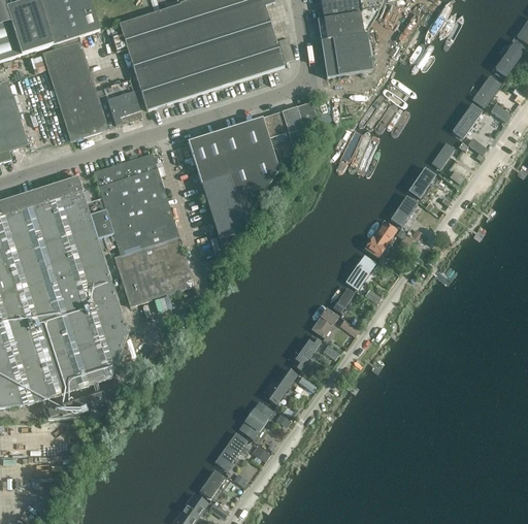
[(0,0),(0,60),(22,54),(3,0),(0,0)]
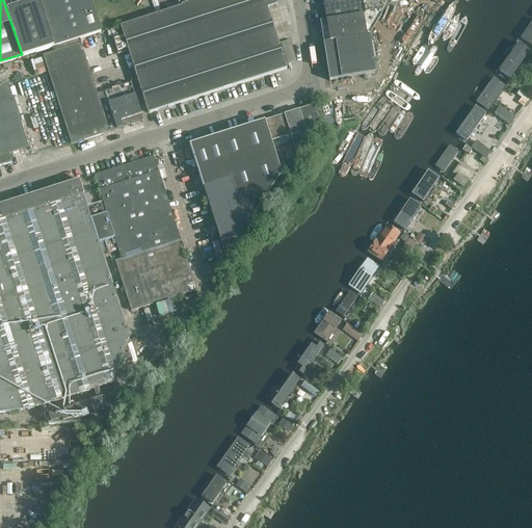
[(27,0),(18,3),(17,0),(12,0),(8,1),(8,0),(3,0),(22,54),(101,28),(90,0),(27,0)]
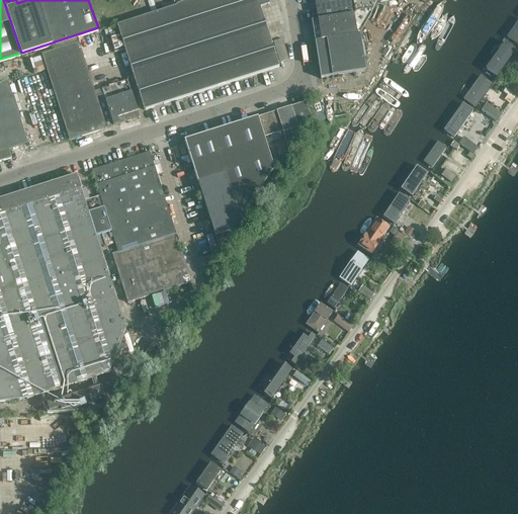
[(270,1),(269,0),(185,0),(117,21),(145,106),(274,65),(279,64),(260,4),(270,1)]
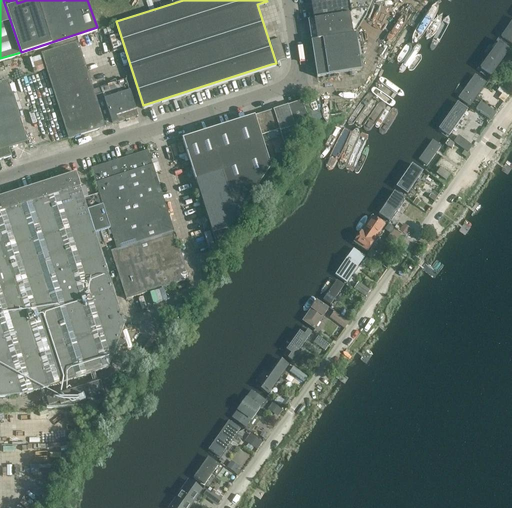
[(308,17),(311,39),(355,31),(365,15),(372,0),(347,0),(349,11),(308,17)]
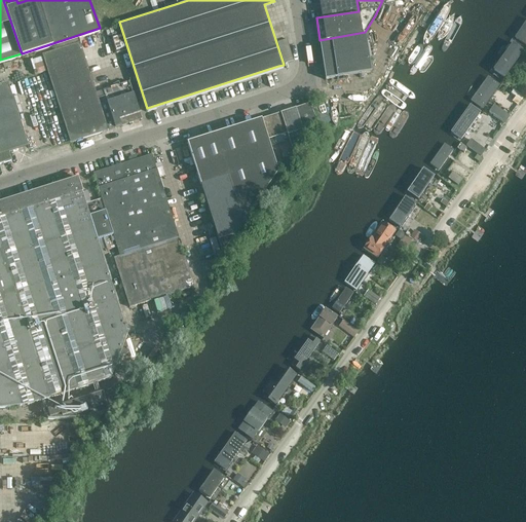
[(359,11),(357,0),(320,0),(323,16),(359,11)]
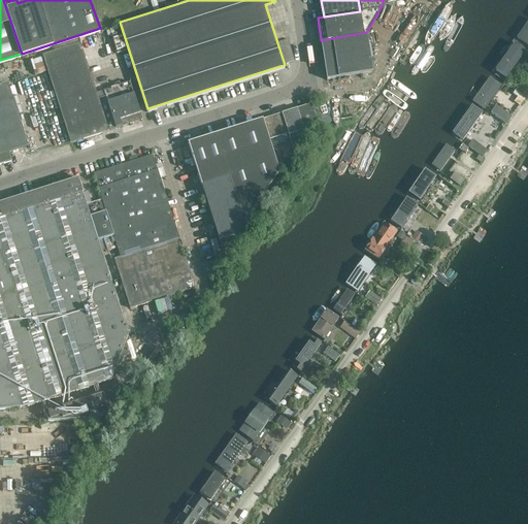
[(527,14),(517,32),(527,40),(527,14)]
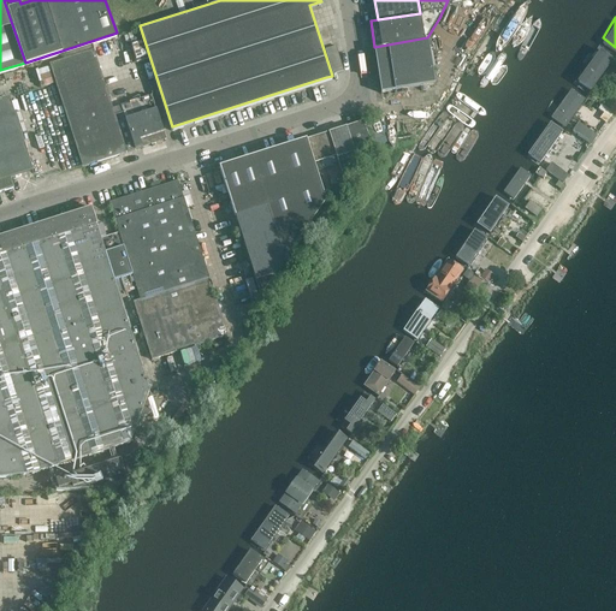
[(427,37),(374,47),(381,89),(434,81),(428,37),(427,37)]
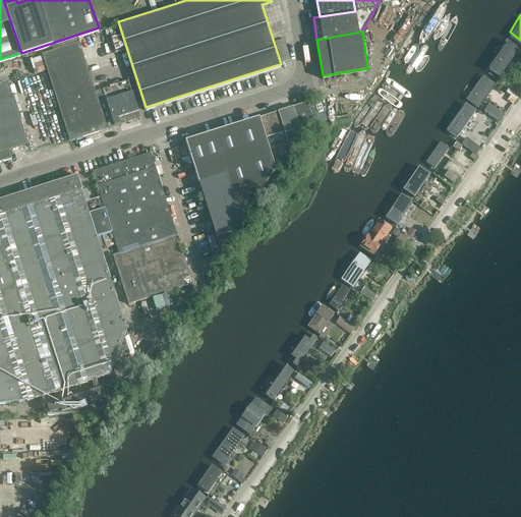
[(287,34),(276,37),(281,58),(292,55),(287,34)]
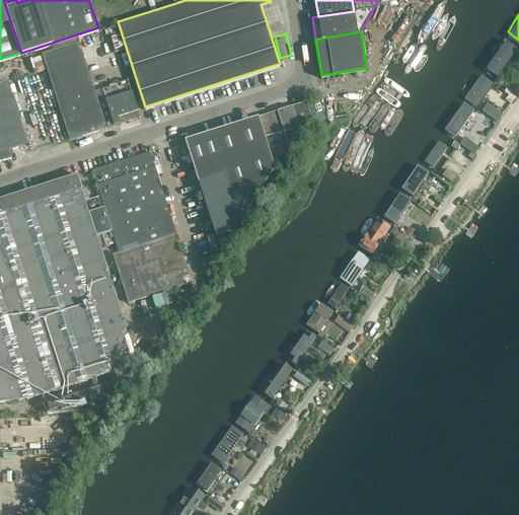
[(518,46),(505,35),(483,67),(496,77),(518,46)]
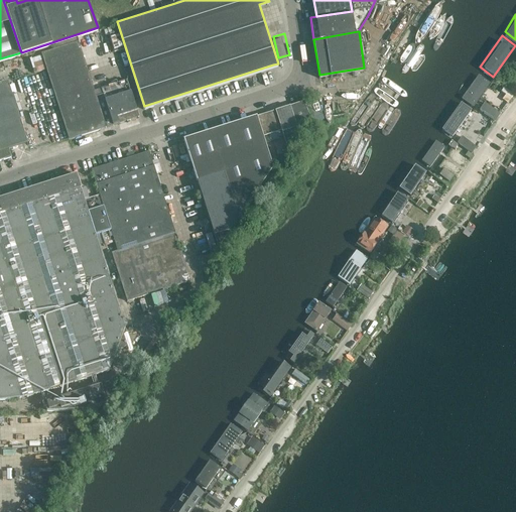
[(41,50),(69,136),(106,124),(113,122),(139,114),(127,77),(95,88),(79,38),(41,50)]
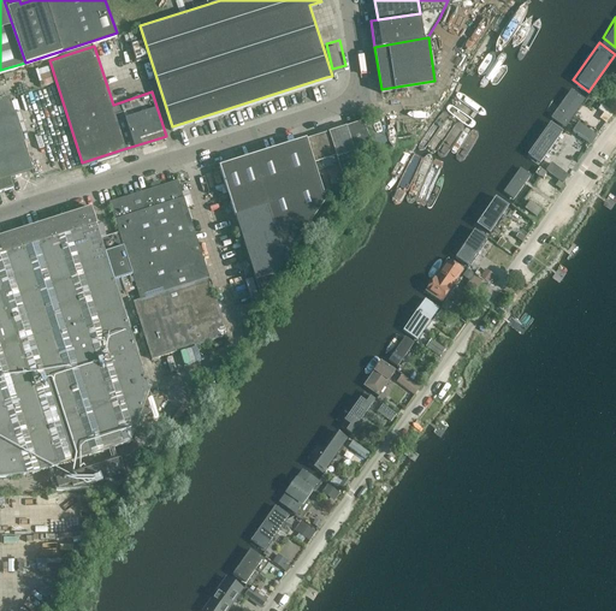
[(585,95),(570,84),(550,114),(566,124),(585,95)]
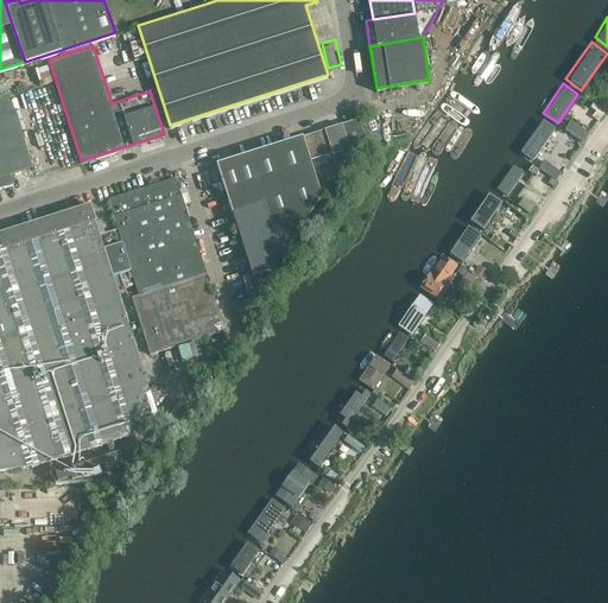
[(593,88),(589,94),(603,105),(607,99),(593,88)]
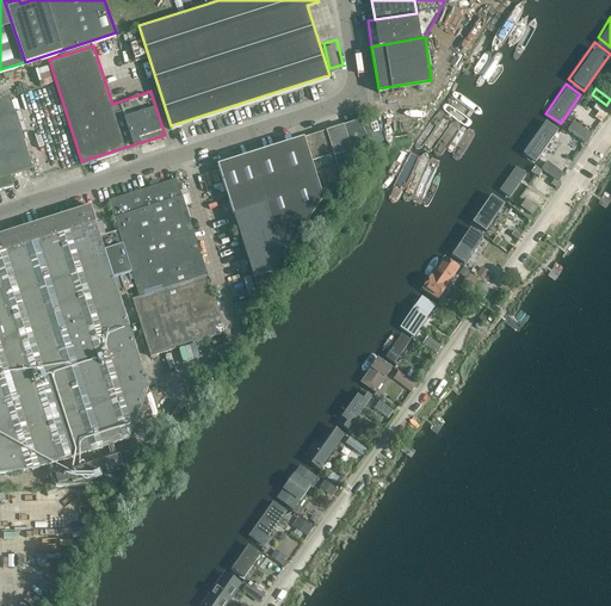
[(0,186),(13,184),(10,174),(32,167),(8,93),(0,96),(0,186)]
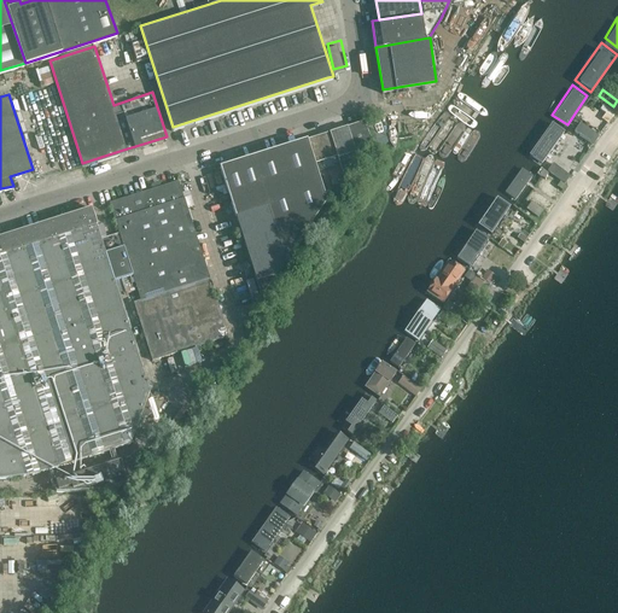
[(610,105),(605,111),(611,115),(616,109),(610,105)]
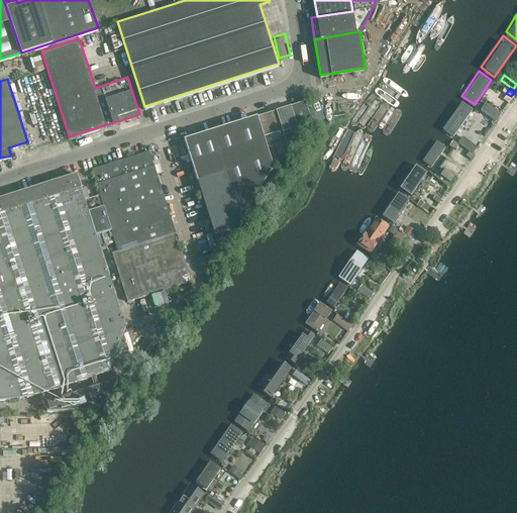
[(264,134),(283,128),(289,146),(310,115),(310,114),(324,109),(319,94),(305,99),(256,114),(264,134)]
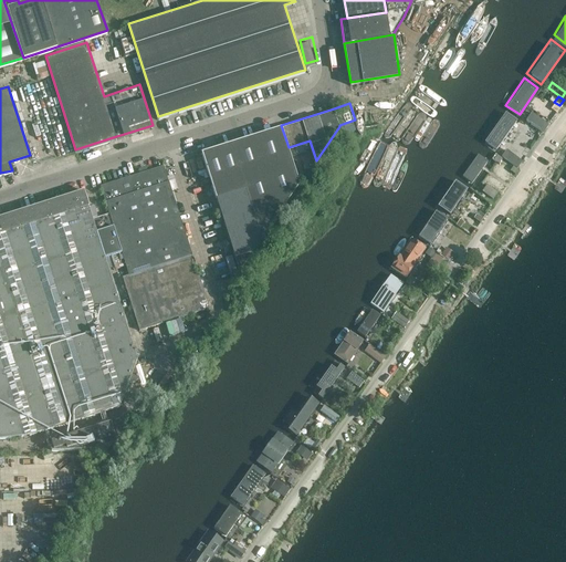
[(511,121),(499,112),(483,134),(496,142),(511,121)]
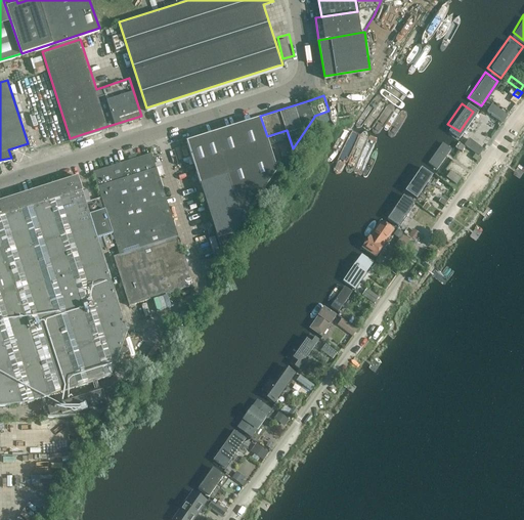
[(491,103),(487,110),(501,121),(507,115),(491,103)]
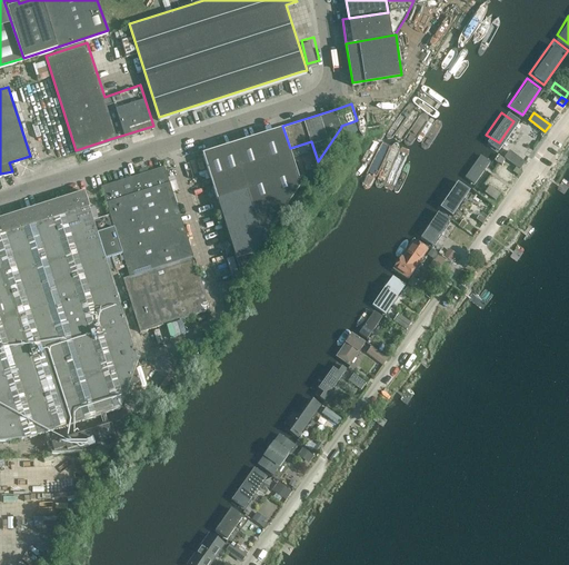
[(290,148),(282,126),(202,151),(240,268),(243,267),(251,255),(250,253),(255,253),(301,182),(290,148)]
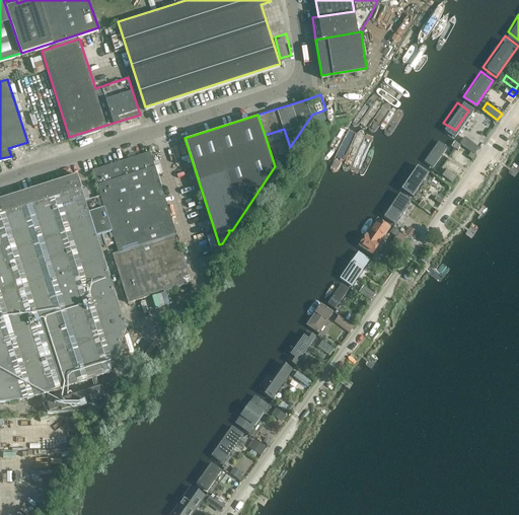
[(464,135),(460,141),(474,152),(478,146),(464,135)]
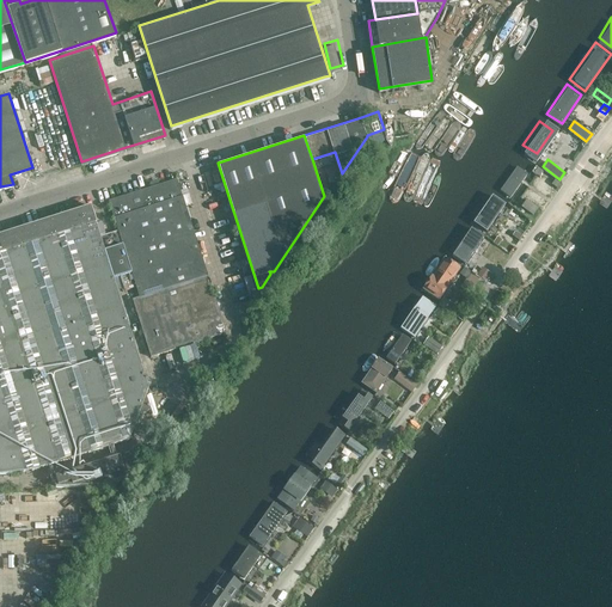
[(522,163),(503,186),(503,188),(503,189),(503,190),(505,190),(505,191),(506,191),(506,192),(507,192),(507,194),(508,194),(509,194),(510,194),(512,194),(530,167),(530,166),(530,165),(530,164),(528,164),(528,163),(527,161),(526,161),(525,161),(524,161),(522,161),(522,163)]
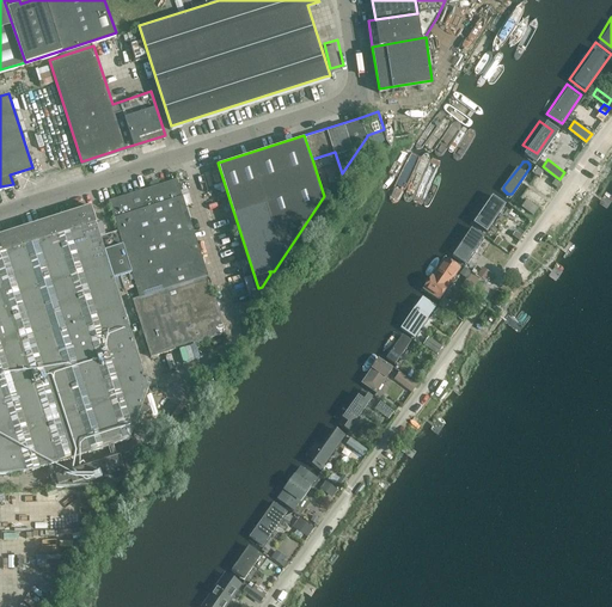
[(109,197),(118,227),(132,269),(140,295),(133,296),(151,355),(226,331),(177,176),(158,182),(157,181),(153,182),(153,184),(109,197)]
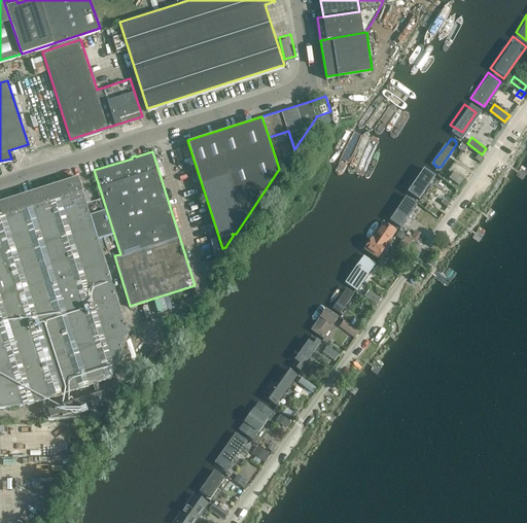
[(453,170),(449,175),(459,183),(463,177),(453,170)]
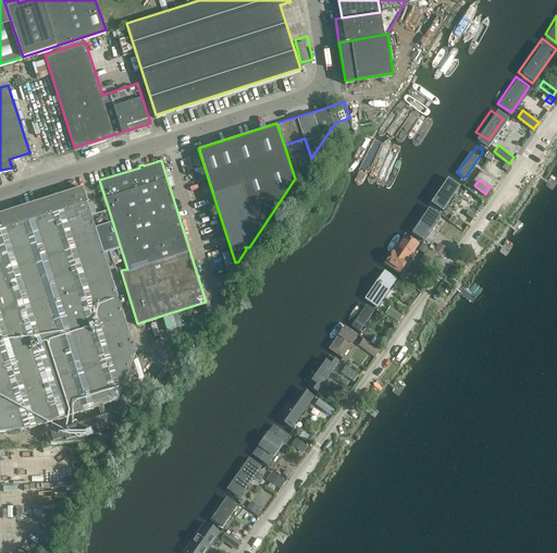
[(450,182),(437,203),(445,207),(458,186),(450,182)]
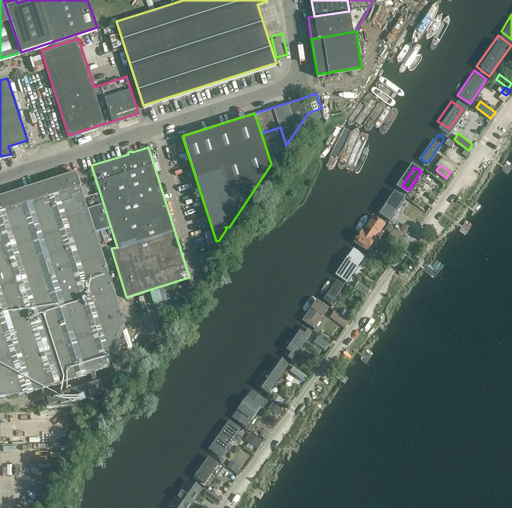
[(110,225),(99,190),(83,195),(80,184),(76,170),(0,194),(0,394),(27,390),(109,365),(117,342),(126,340),(123,327),(124,322),(95,230),(110,225)]
